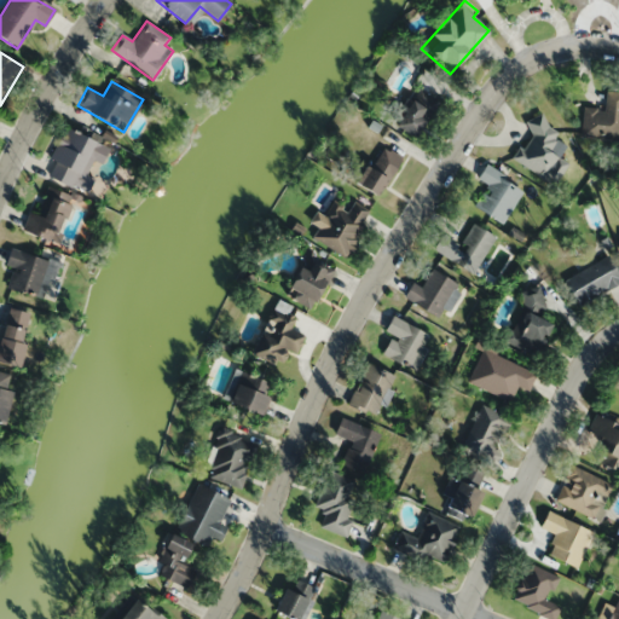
[(415,140),(441,105),(418,87),(392,123),(415,140)]
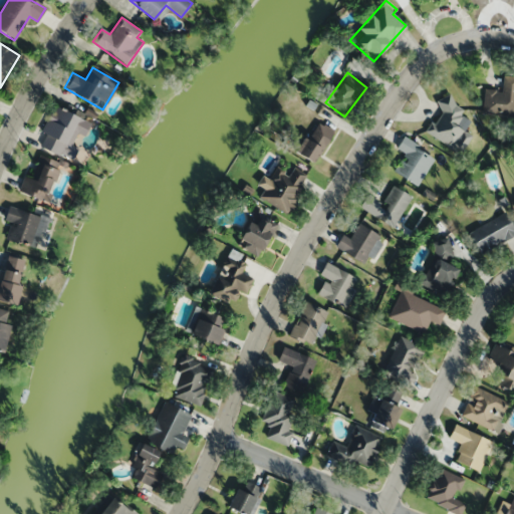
[(484,89),(482,113),(513,116),(513,77),(504,76),(502,91),(484,89)]
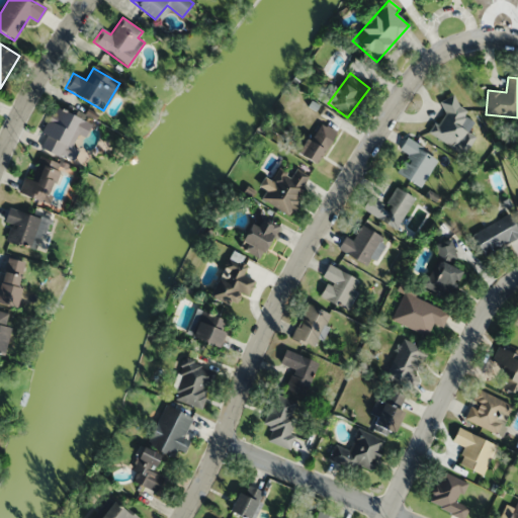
[(462,156),(475,138),(467,133),(478,118),(447,97),(440,107),(445,111),(430,133),(462,156)]
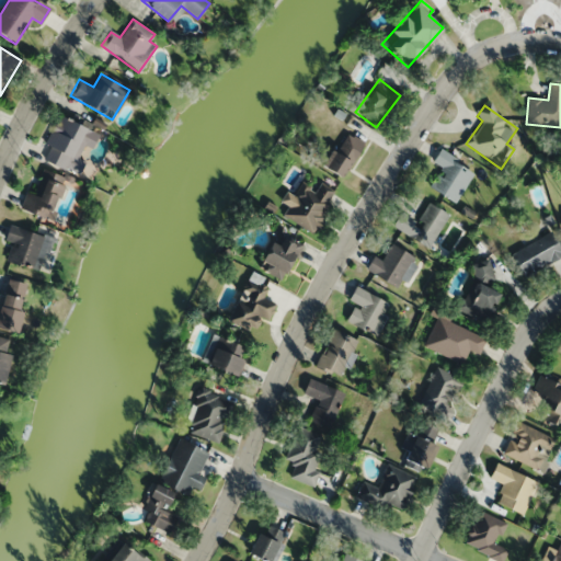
[(41,159),(71,173),(90,130),(60,117),(41,159)]
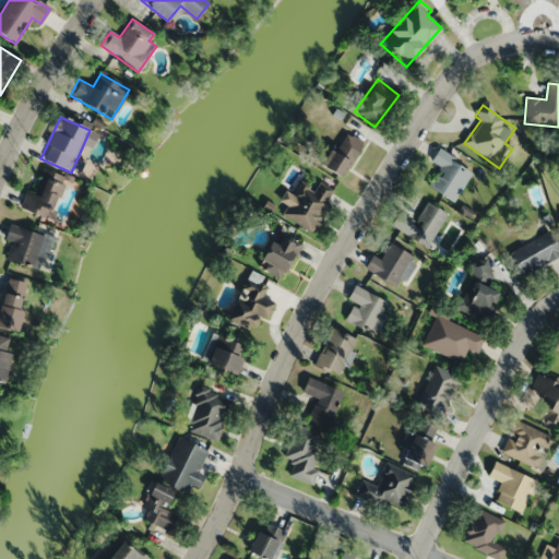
[(363,143),(344,131),(320,166),(339,178),(363,143)]
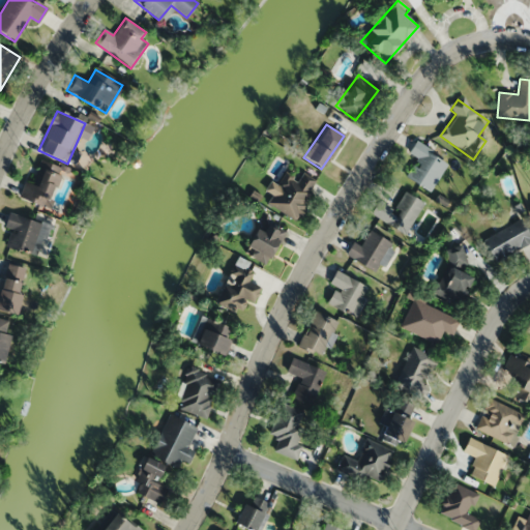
[(417,159),(406,178),(430,193),(448,162),(415,141),(408,153),(417,159)]
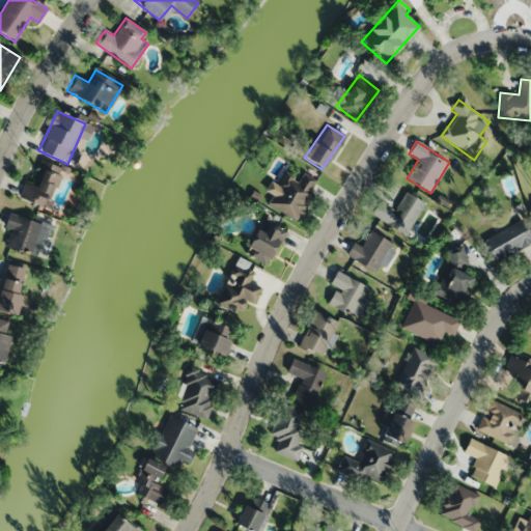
[(22,199),(49,210),(63,168),(37,159),(22,199)]
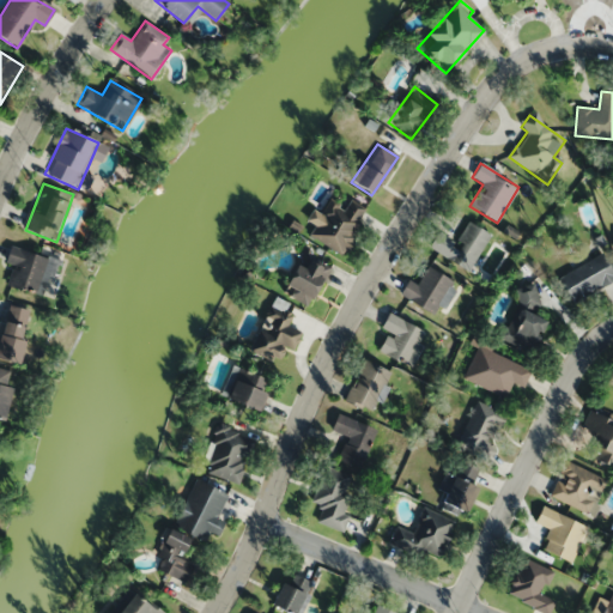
[(344,255),(365,212),(331,194),(309,237),(344,255)]
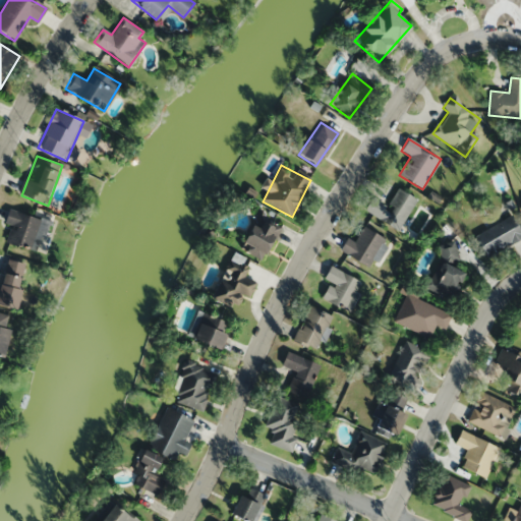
[(415,199),(397,189),(388,206),(371,197),(363,212),(398,231),(415,199)]
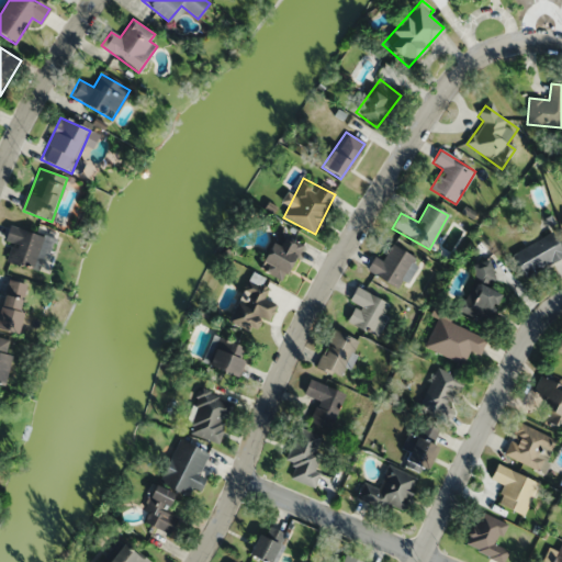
[(4,242),(14,245),(9,263),(38,272),(48,238),(9,226),(4,242)]
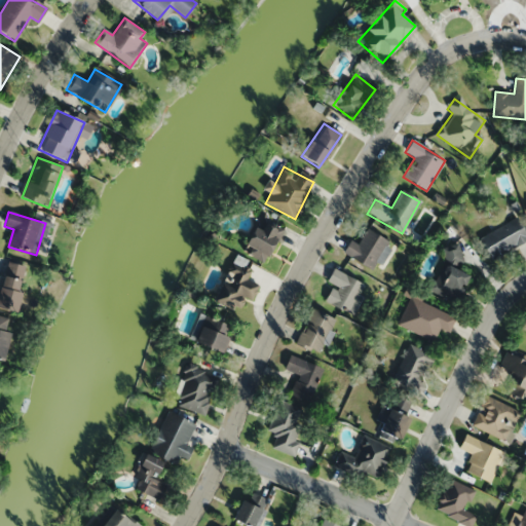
[(264,263),(285,227),(261,213),(240,249),(264,263)]
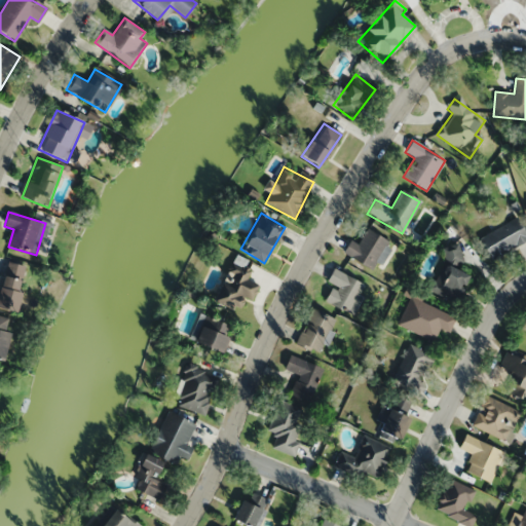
[(525,243),(525,237),(519,220),(480,234),(489,259),(525,243)]
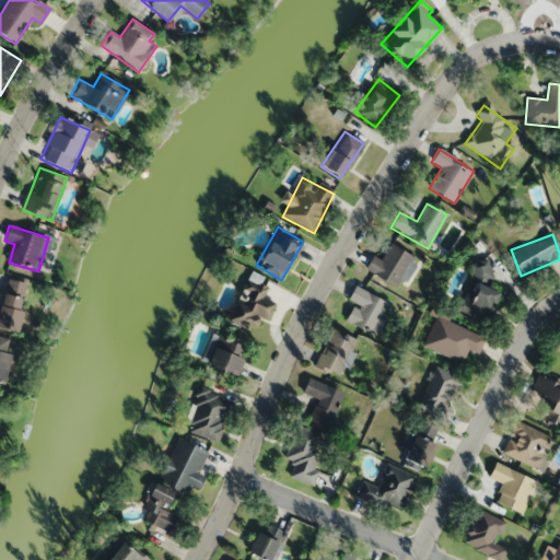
[(373,255),(364,268),(395,290),(416,260),(391,243),(378,259),(373,255)]
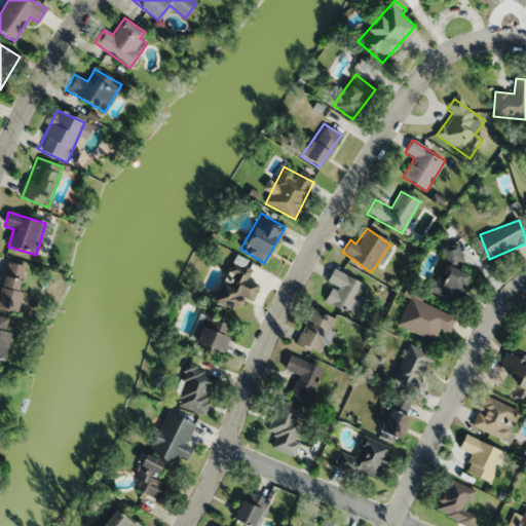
[(427,289),(453,302),(467,276),(456,270),(465,252),(451,245),(427,289)]
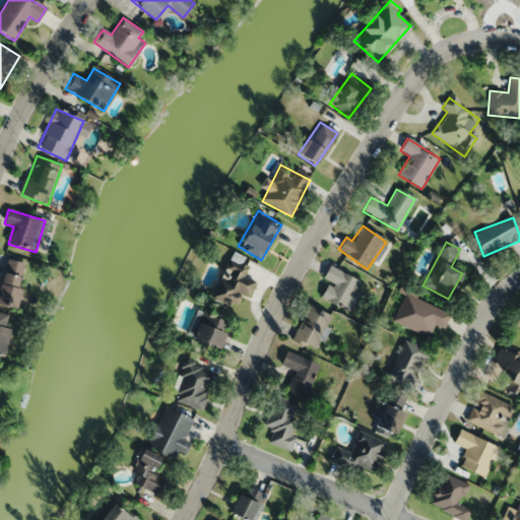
[(241,276),(248,260),(231,252),(209,298),(232,308),(239,294),(248,298),(255,282),(241,276)]
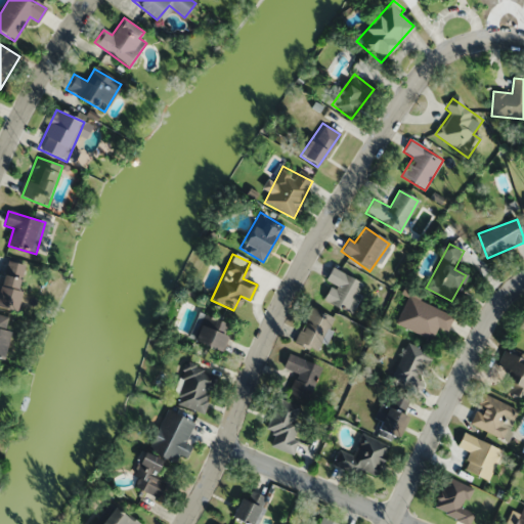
[(0,307),(14,311),(26,266),(6,261),(3,276),(0,274),(0,307)]
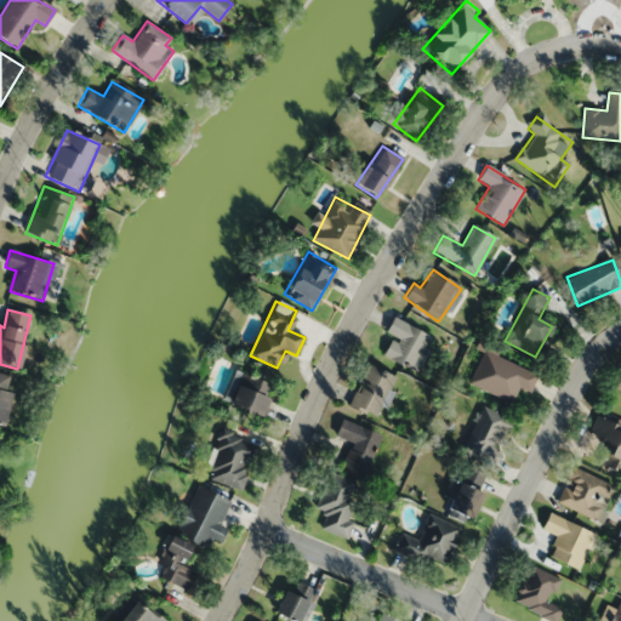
[(412,371),(432,339),(394,317),(386,331),(394,337),(383,354),(412,371)]
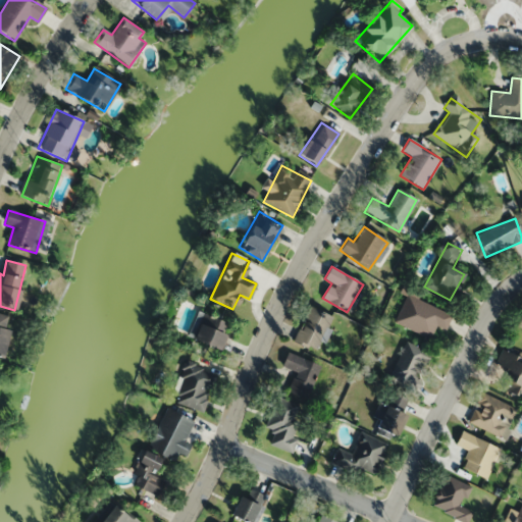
[(395,323),(430,338),(436,326),(444,329),(451,314),(407,295),(395,323)]
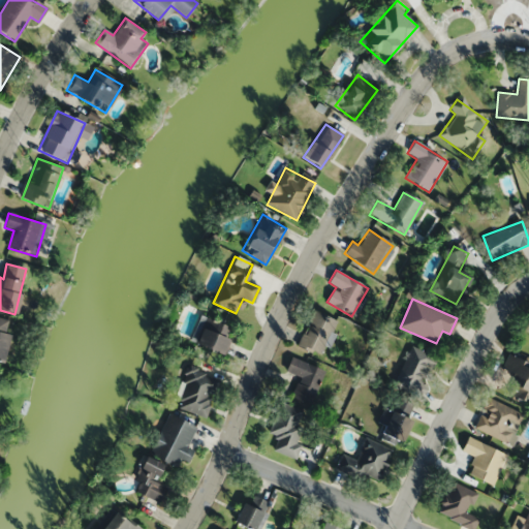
[(318,356),(337,321),(314,310),(296,344),(318,356)]
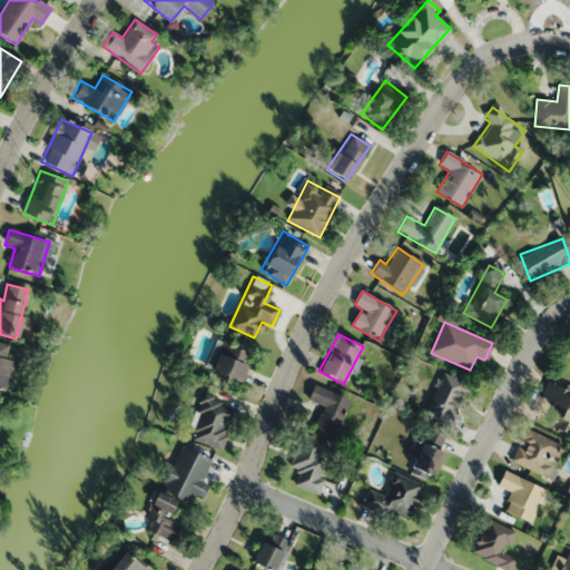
[(0,390),(5,391),(13,361),(6,359),(9,345),(0,342),(0,390)]
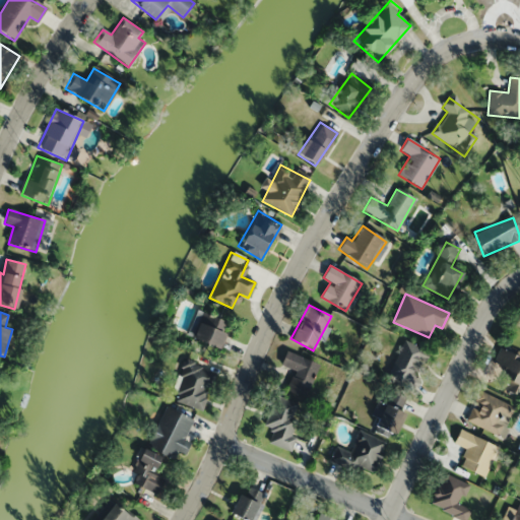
[(218,350),(230,324),(202,312),(190,338),(218,350)]
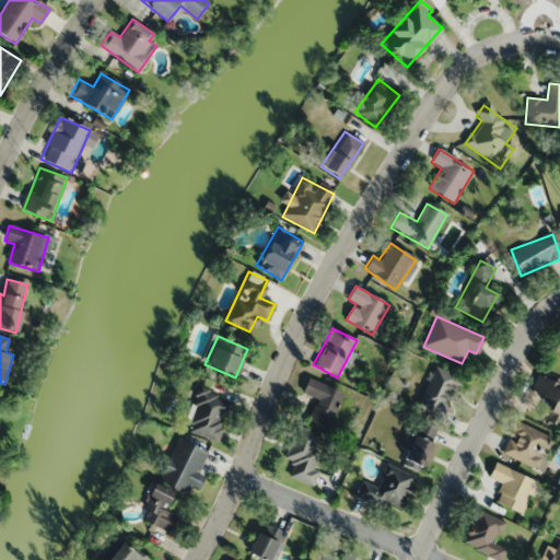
[(416,407),(444,421),(464,382),(435,368),(416,407)]
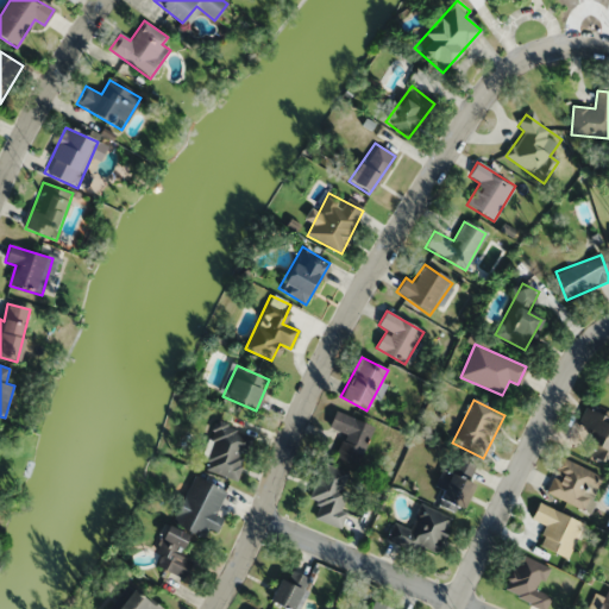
[(608,426),(607,426),(608,420),(608,418),(585,408),(577,428),(589,433),(582,452),(608,463),(608,426)]
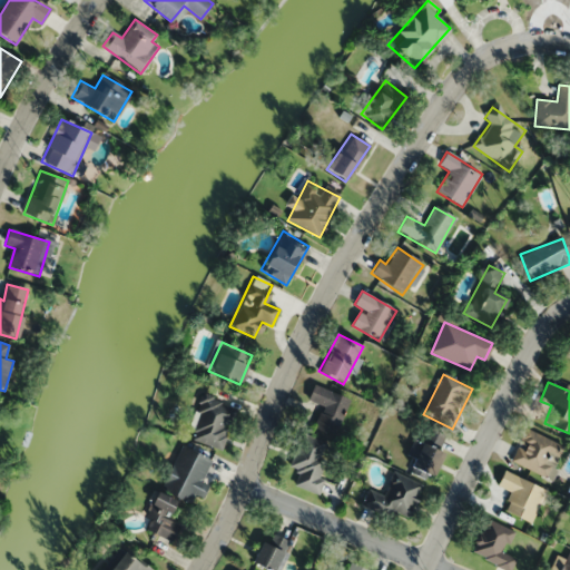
[(334,438),(350,399),(313,384),(307,400),(323,406),(314,429),(334,438)]
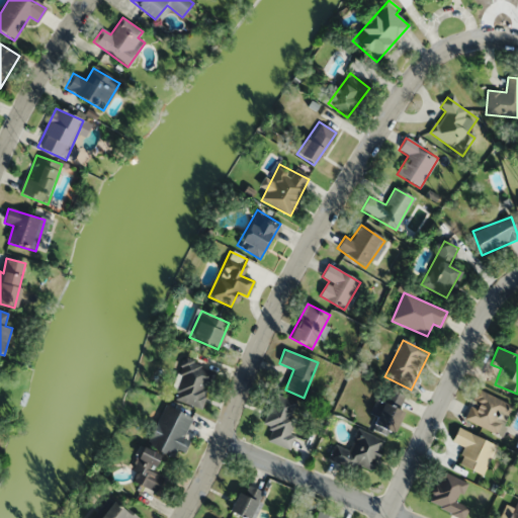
[(171,397),(199,409),(216,372),(186,360),(171,397)]
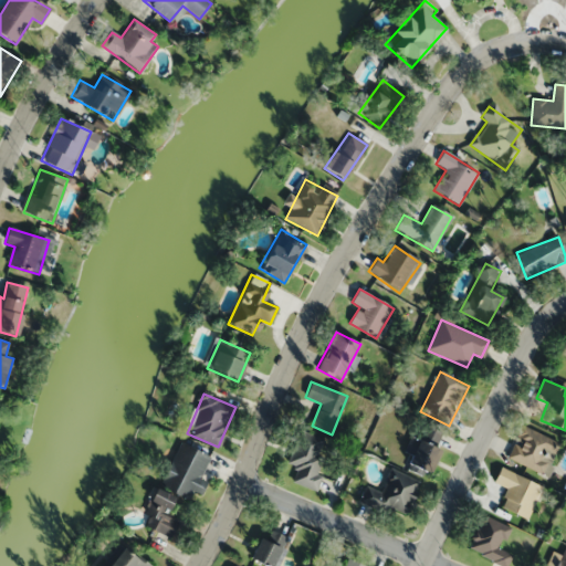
[(506,459),(547,477),(563,443),(522,426),(506,459)]
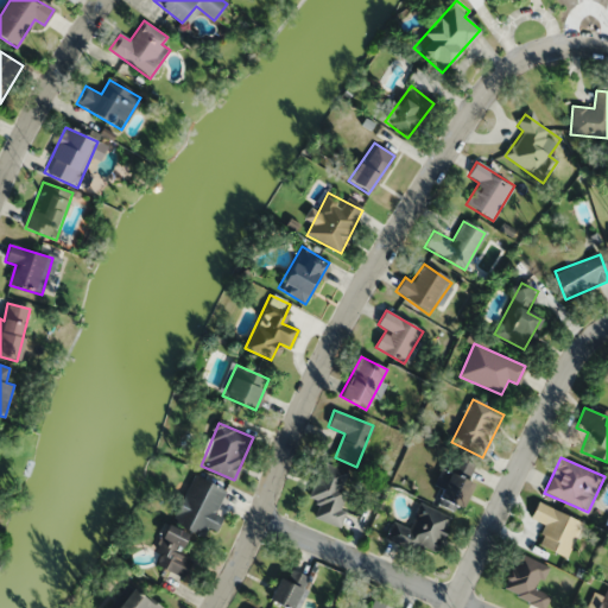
[(352,474),(322,462),(308,500),(317,504),(312,518),(339,527),(346,511),(339,508),(352,474)]
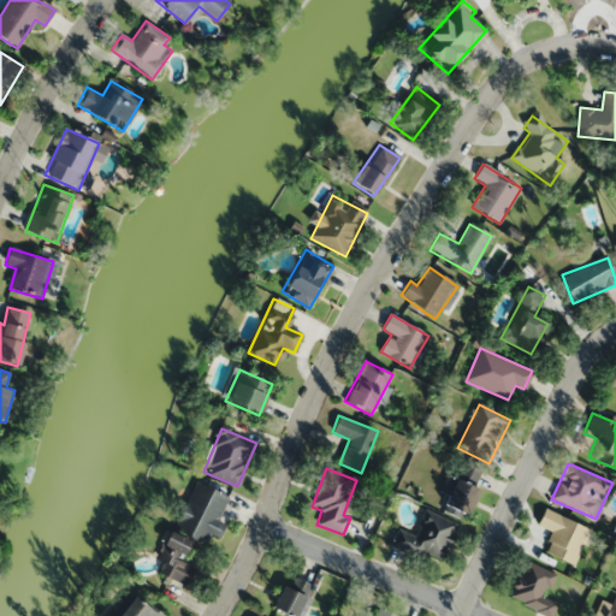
[(478,491),(451,477),(437,505),(463,520),(478,491)]
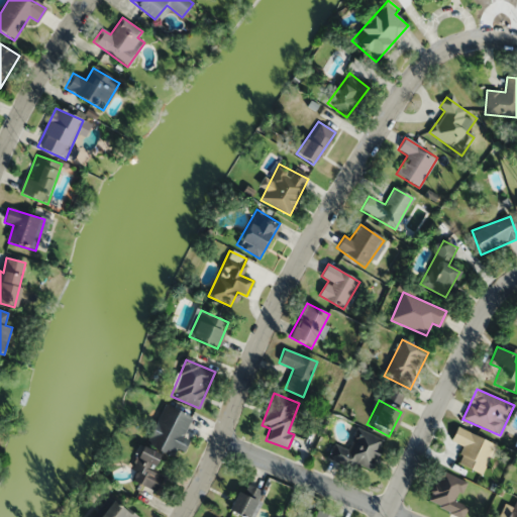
[(183,436),(191,417),(164,405),(146,444),(178,458),(187,438),(183,436)]
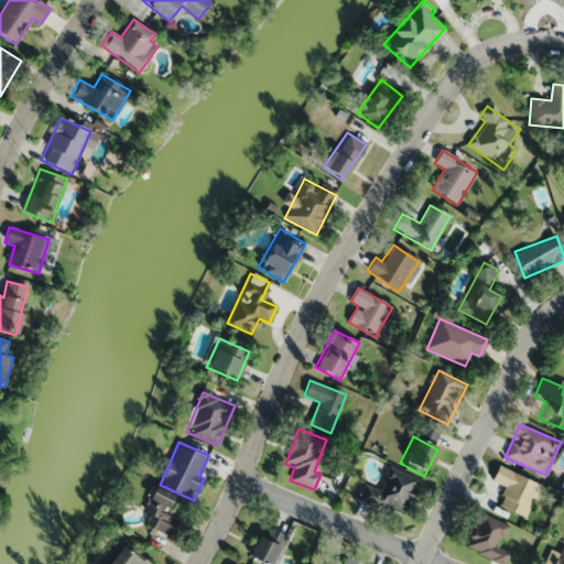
[(497,506),(525,519),(540,485),(498,466),(491,480),(506,487),(497,506)]
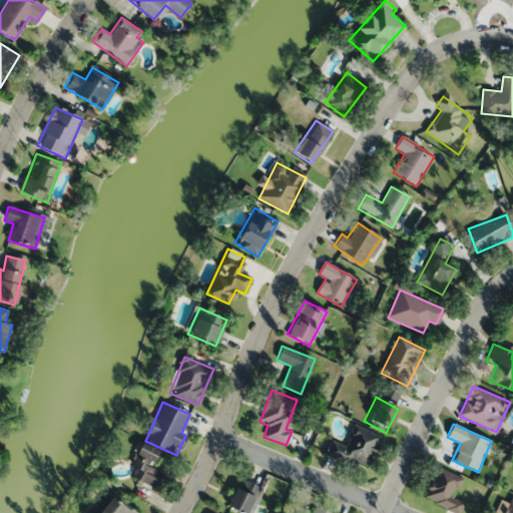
[(380,435),(354,425),(347,445),(330,439),(324,456),(350,465),(352,460),(369,466),(380,435)]
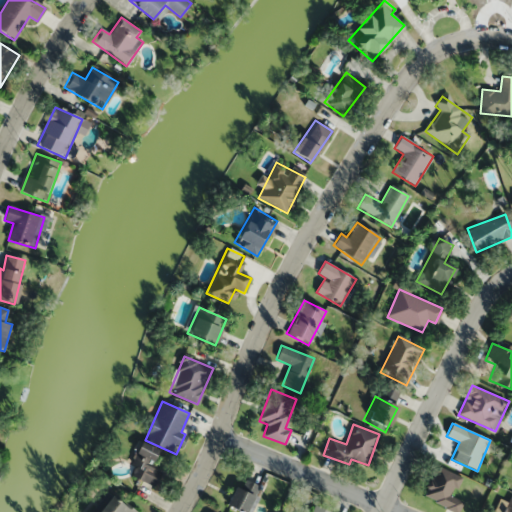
[(128,462),(137,466),(131,475),(153,488),(161,472),(149,465),(157,452),(140,442),(128,462)]
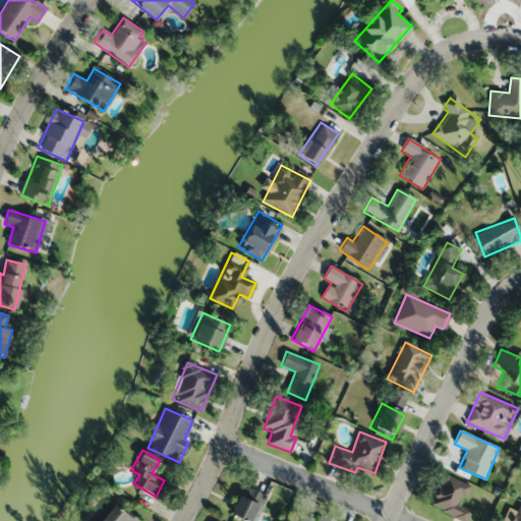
[(462,520),(466,520),(471,510),(461,505),(470,486),(444,474),(429,506),(462,520)]
